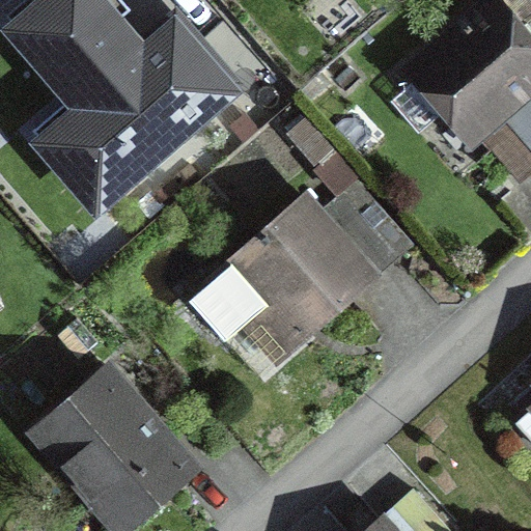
[(120,0),(38,0),(11,24),(99,124),(58,160),(95,203),(234,83),(183,23),(142,57),(113,23),(129,9),(120,0)]
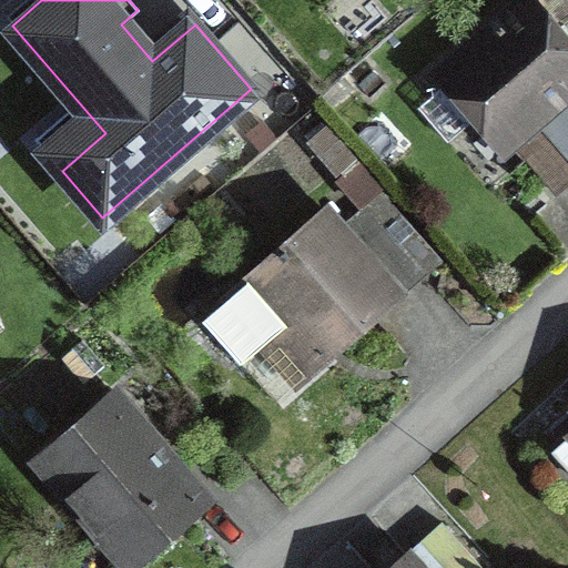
[(567,0),(520,0),(444,70),(452,79),(418,107),(448,141),(482,113),(554,193),(567,180),(567,47),(556,33),(567,22),(567,0)]
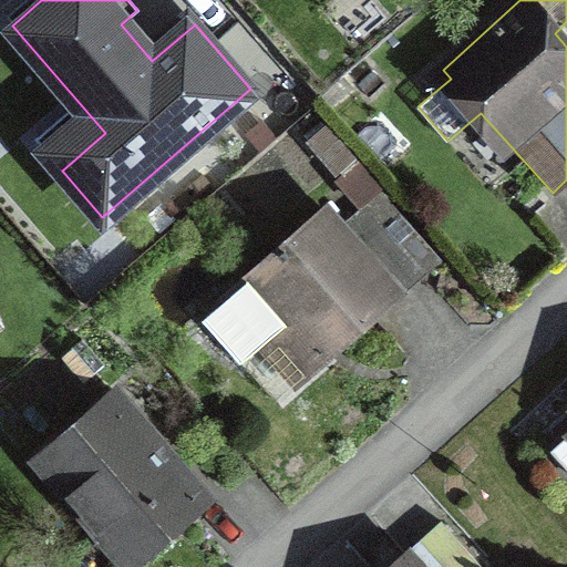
[(374,204),(344,229),(327,209),(203,319),(241,363),(265,343),(292,375),(339,333),(344,340),(429,267),(374,204)]
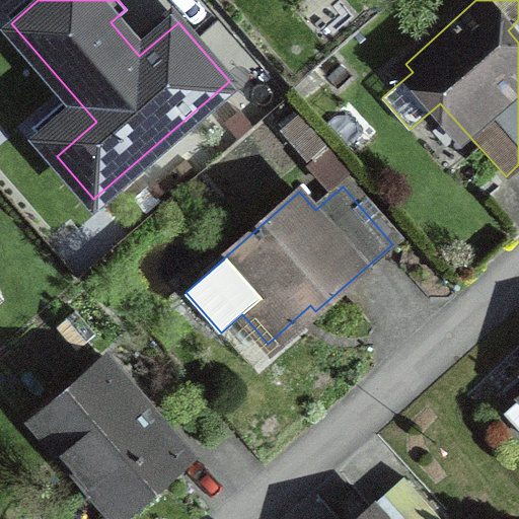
[(106,363),(36,423),(117,515),(186,455),(106,363)]
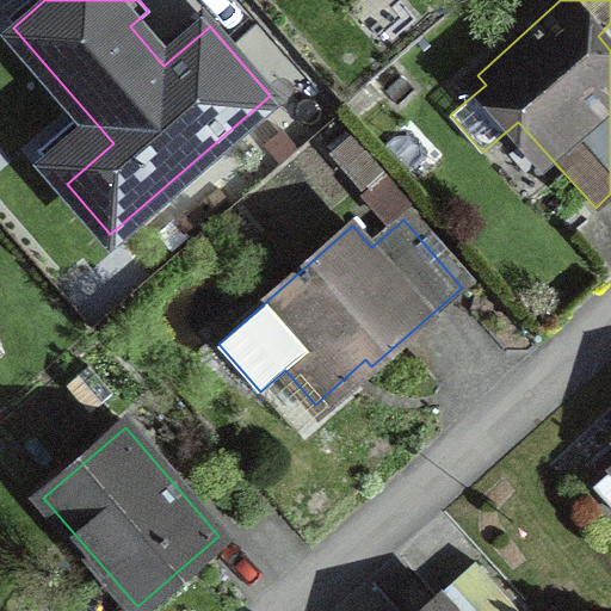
[(518,610),(475,562),(419,610),(518,610)]
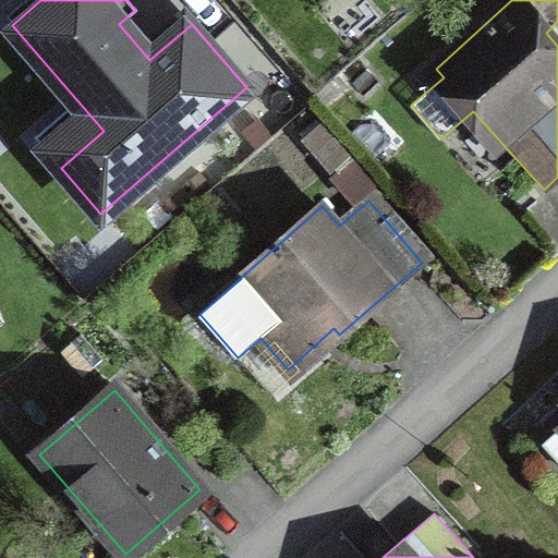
All buildings are outlined.
